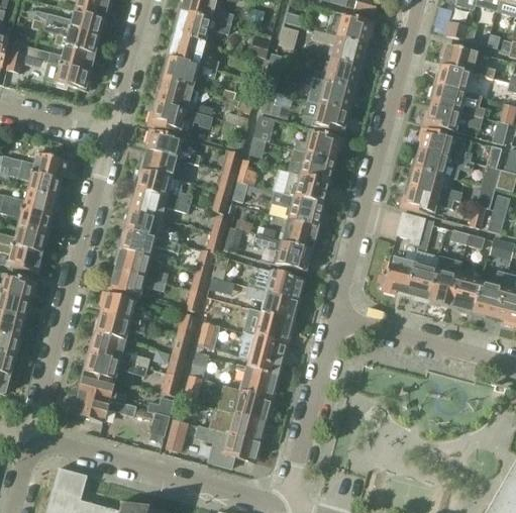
[(0,0),(0,67),(2,67),(12,27),(2,24),(5,11),(6,11),(9,0),(0,0)]
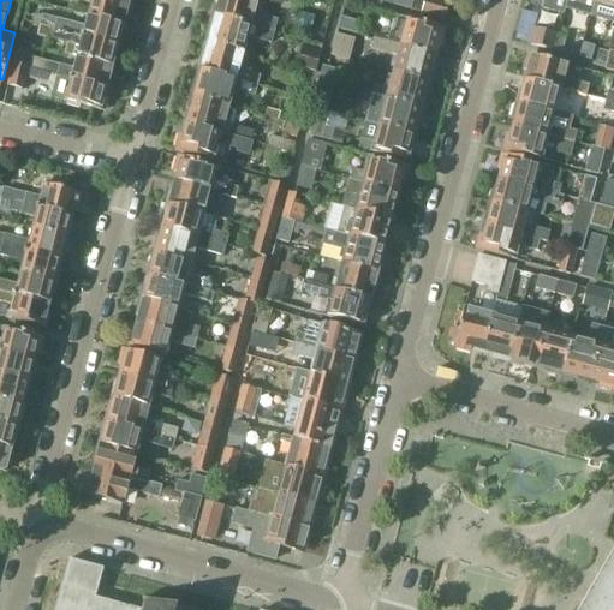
[(93,0),(89,12),(127,22),(131,10),(127,10),(130,0),(93,0)]
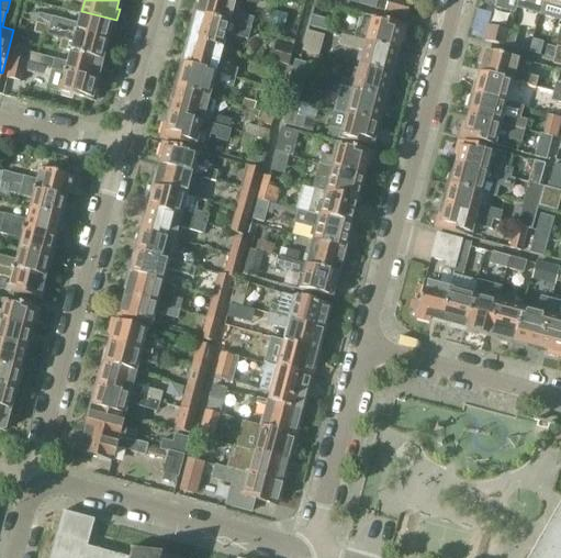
[(201,0),(198,11),(253,26),(256,14),(233,9),(235,0),(198,0),(201,0)]
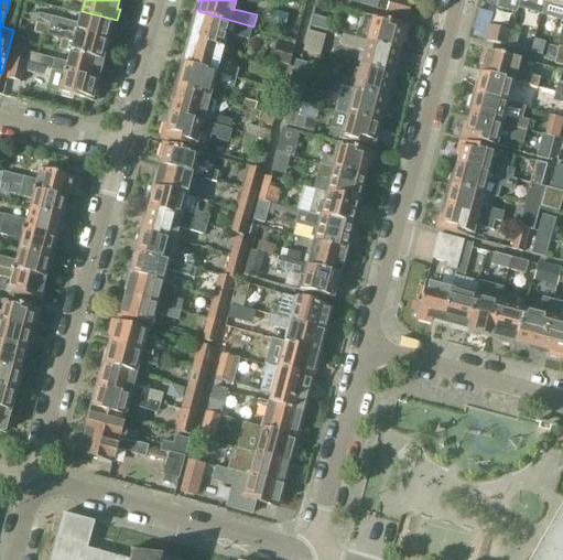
[(389,0),(387,8),(409,13),(412,0),(389,0)]
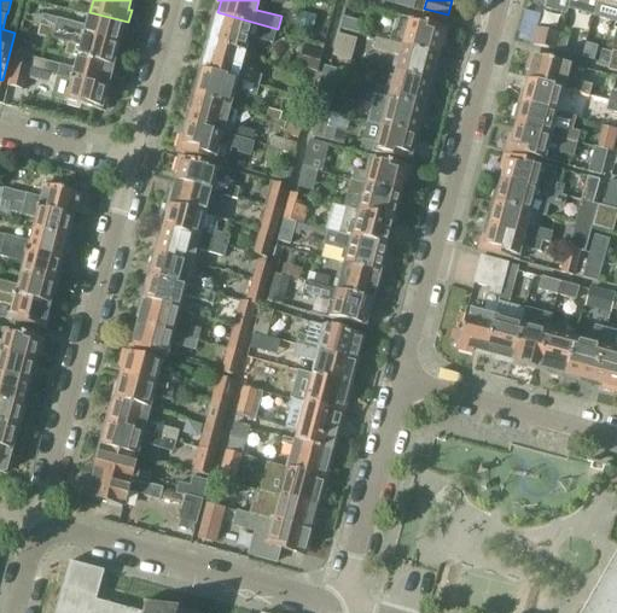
[(547,0),(547,4),(547,5),(568,11),(569,6),(570,0),(547,0)]
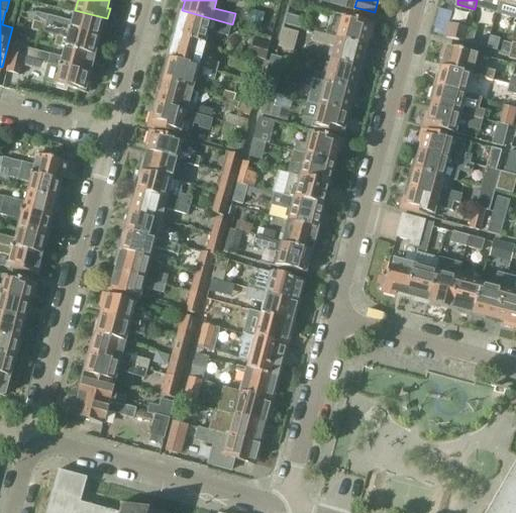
[(477,0),(476,5),(497,11),(500,0),(477,0)]
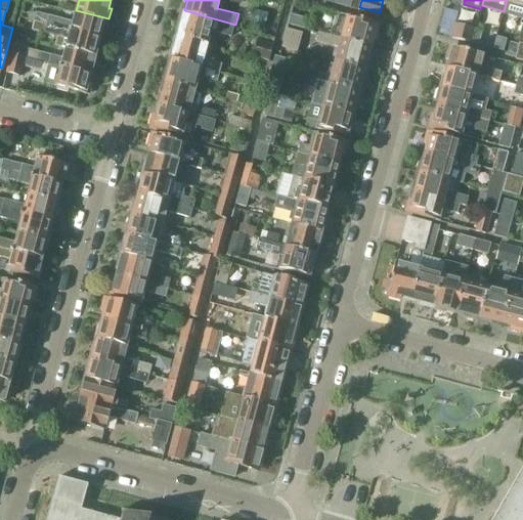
[(507,0),(504,11),(522,16),(522,0),(507,0)]
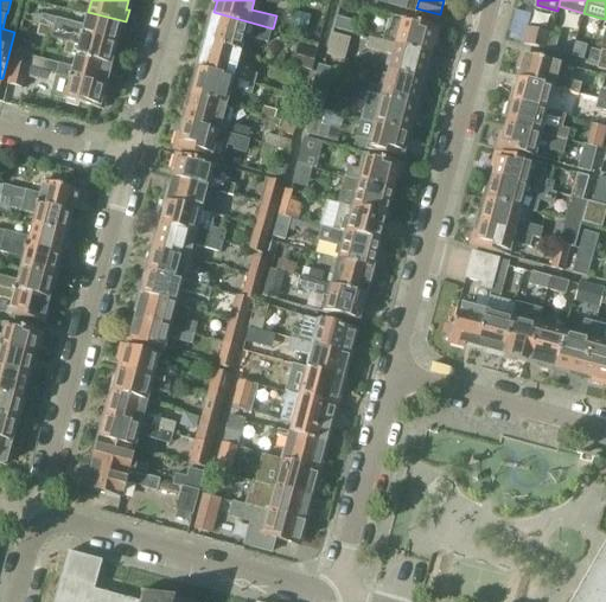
[(43,12),(40,21),(116,42),(120,33),(122,33),(126,21),(88,12),(85,23),(43,12)]
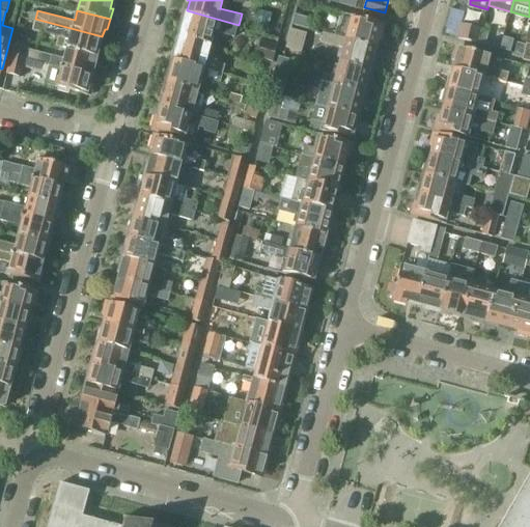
[(182,20),(178,33),(212,42),(215,30),(235,35),(239,25),(187,10),(184,21),(182,20)]
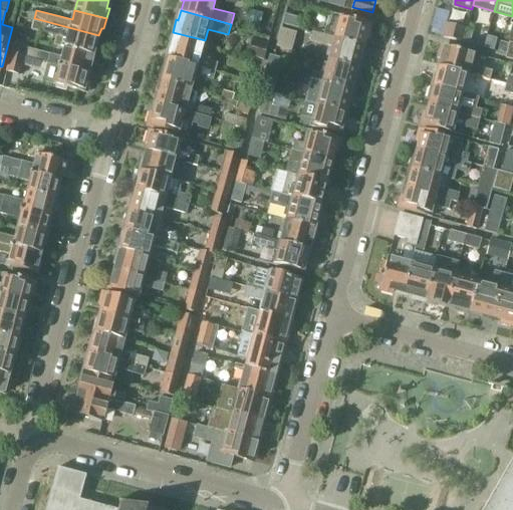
[(324,32),(364,43),(366,34),(369,35),(372,24),(369,23),(370,21),(330,10),(324,32)]
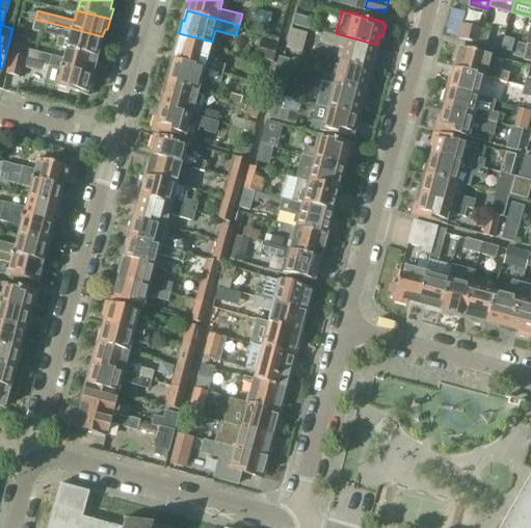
[(293,22),(304,25),(310,26),(312,16),(295,11),(293,22)]
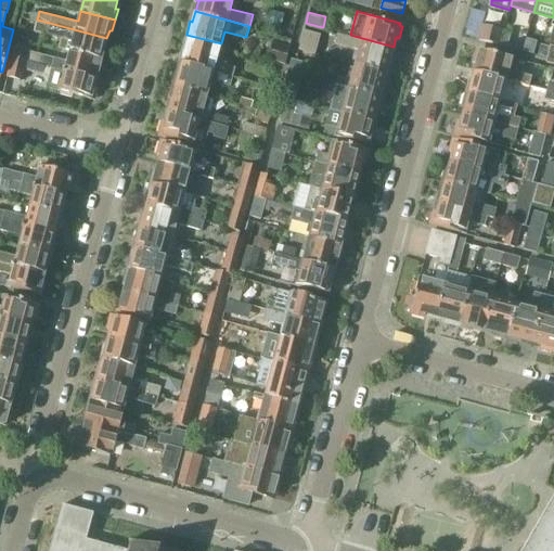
[(37,20),(35,28),(62,36),(59,46),(71,49),(105,59),(107,48),(104,47),(106,38),(37,20)]
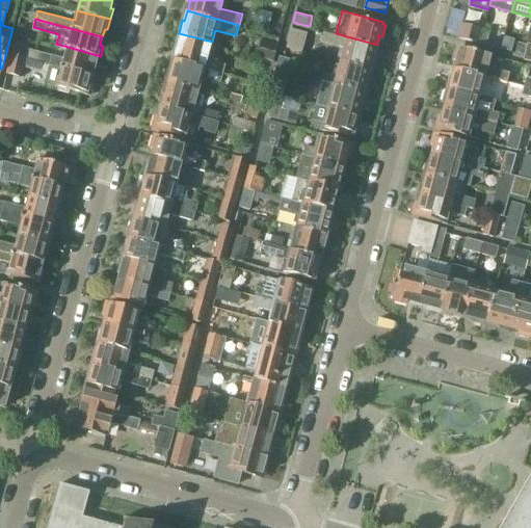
[(479,41),(482,27),(482,26),(462,21),(458,35),(479,41)]
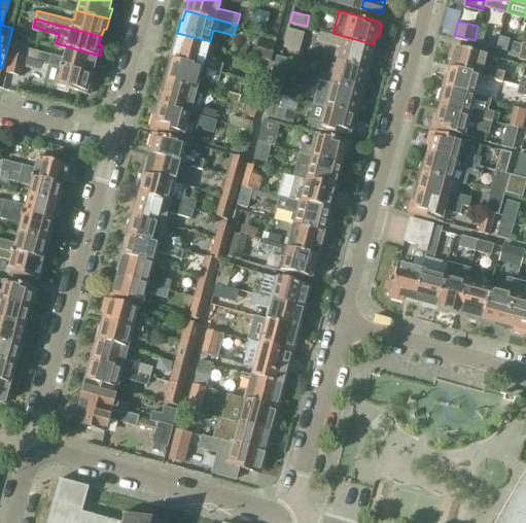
[(299,36),(302,25),(290,22),(284,43),(301,48),(304,37),(299,36)]
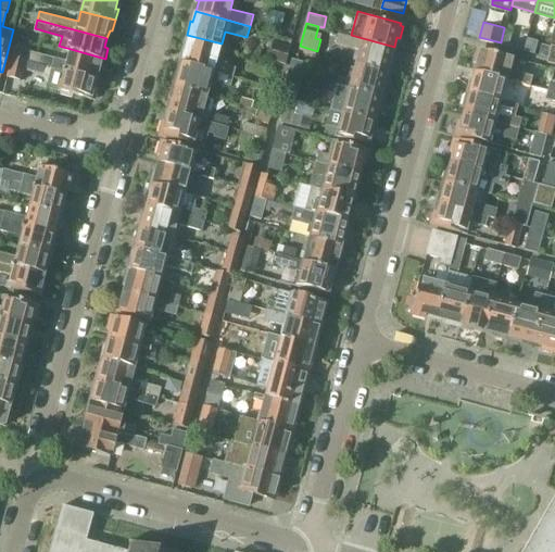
[(504,28),(501,42),(502,42),(508,45),(513,30),(504,28)]
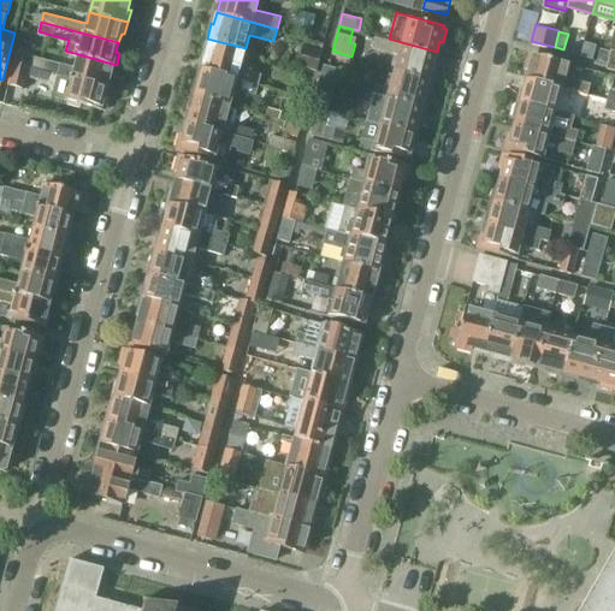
[(374,35),(372,46),(400,53),(401,53),(396,70),(432,79),(437,64),(433,63),(437,52),(389,39),(374,35)]
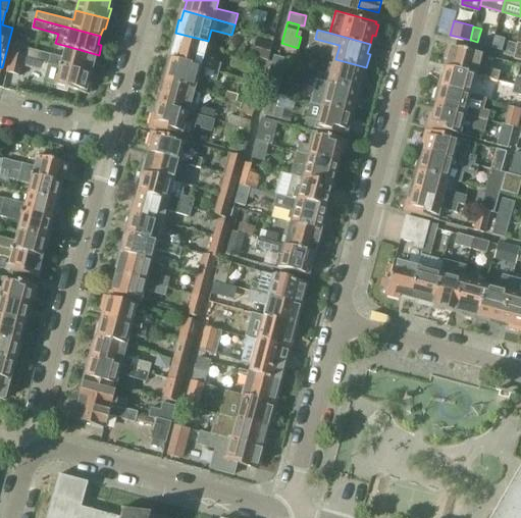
[(174,46),(171,56),(208,66),(211,58),(204,56),(208,41),(175,33),(171,45),(174,46)]
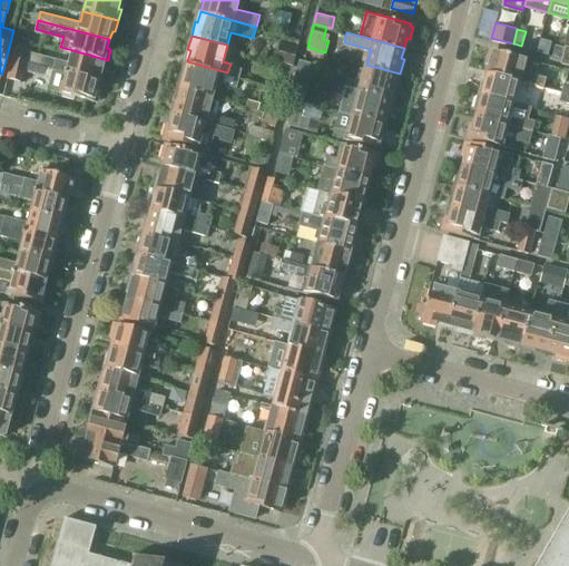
[(551,40),(541,37),(538,49),(548,52),(551,40)]
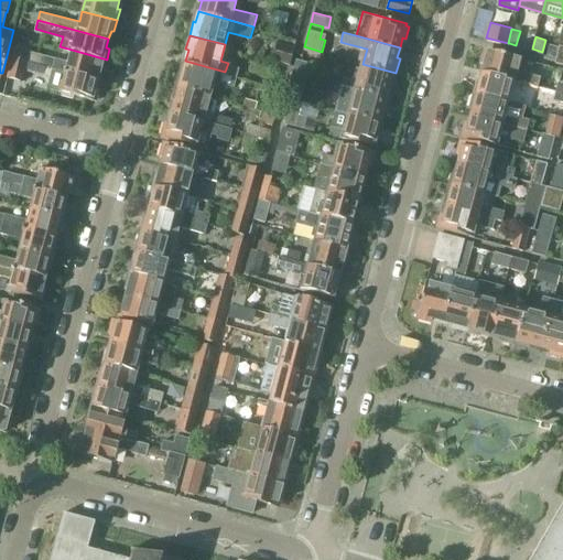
[(291,62),(294,44),(275,39),(272,56),(291,62)]
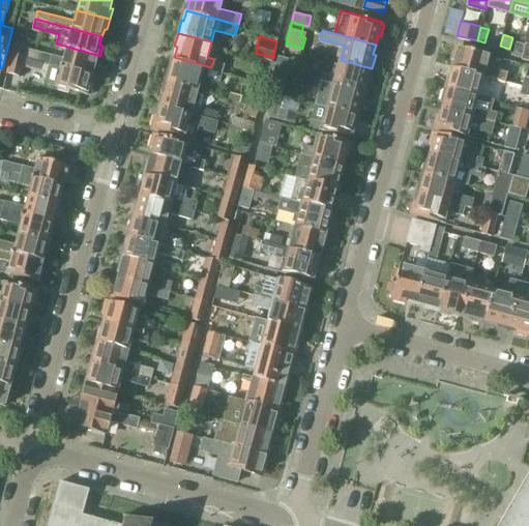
[(513,50),(522,52),(525,41),(517,39),(513,50)]
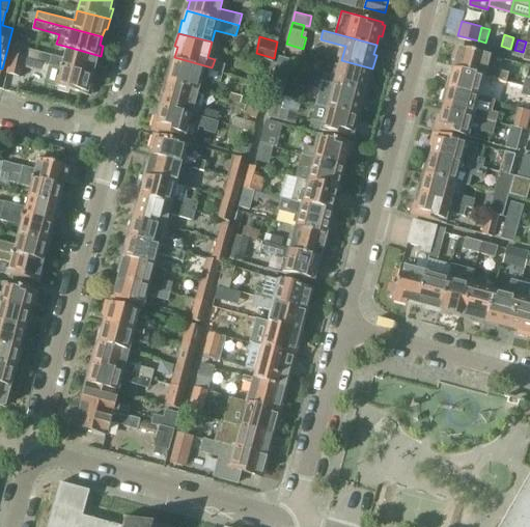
[(456,47),(453,57),(456,58),(454,65),(484,74),(506,79),(508,71),(486,65),(490,53),(459,45),(459,47),(456,47)]
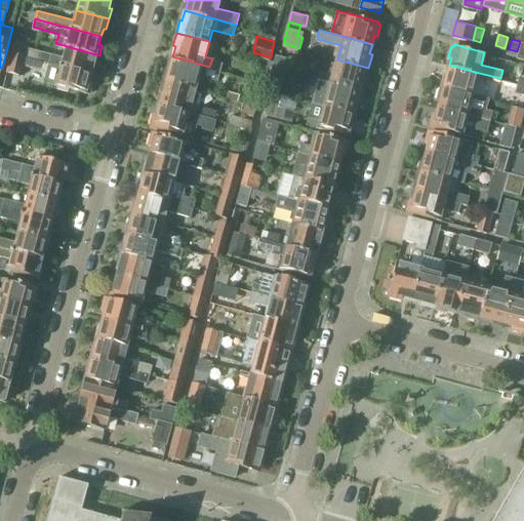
[(26,54),(91,72),(93,65),(96,66),(99,55),(67,46),(64,56),(28,46),(26,54)]
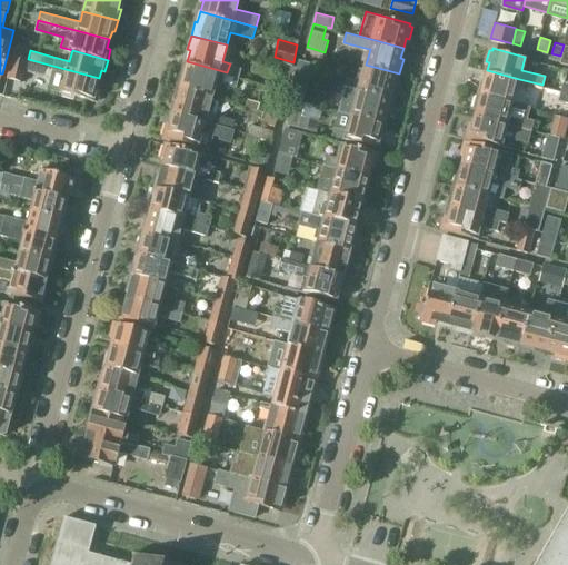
[(8,76),(22,80),(26,69),(25,68),(28,59),(20,58),(12,56),(8,76)]
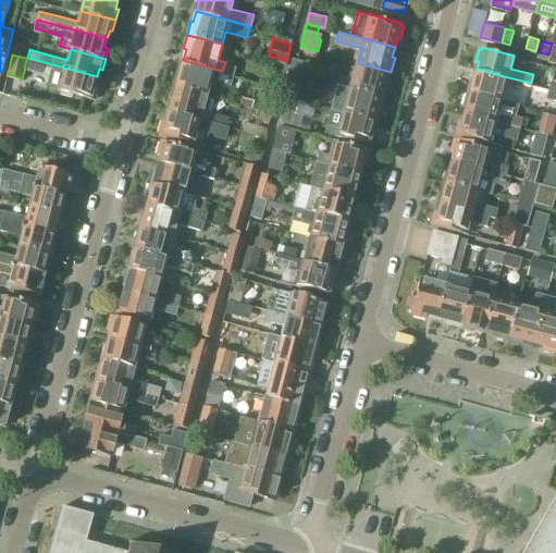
[(289,70),(300,73),(304,74),(307,60),(293,56),(289,70)]
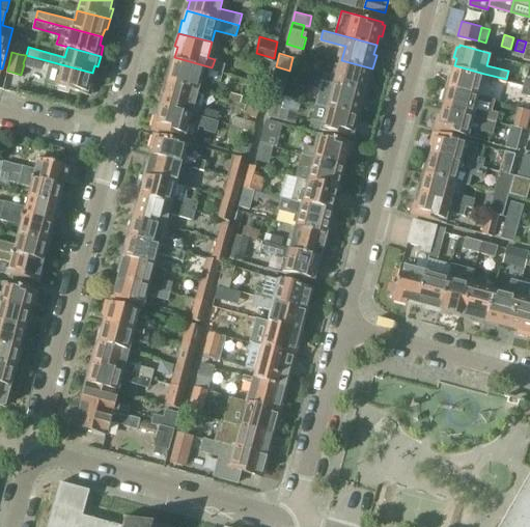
[(26,55),(23,63),(24,64),(48,71),(45,81),(57,84),(58,84),(58,87),(68,90),(70,87),(87,92),(88,91),(90,91),(93,82),(90,81),(92,73),(26,55)]
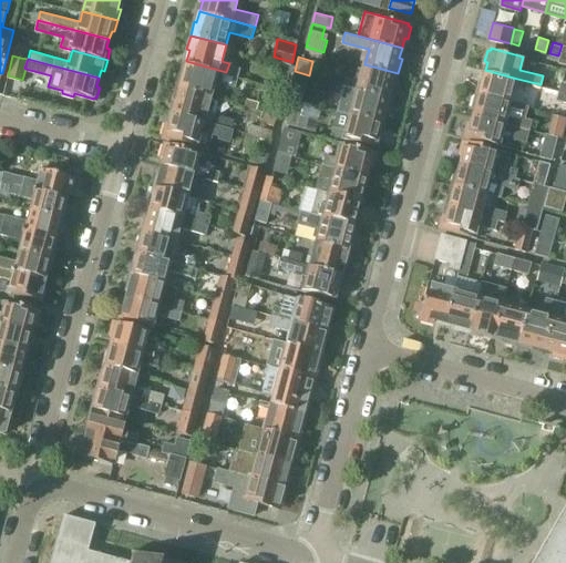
[(181,71),(177,85),(213,94),(217,80),(217,79),(236,84),(238,75),(226,72),(186,61),(183,72),(181,71)]
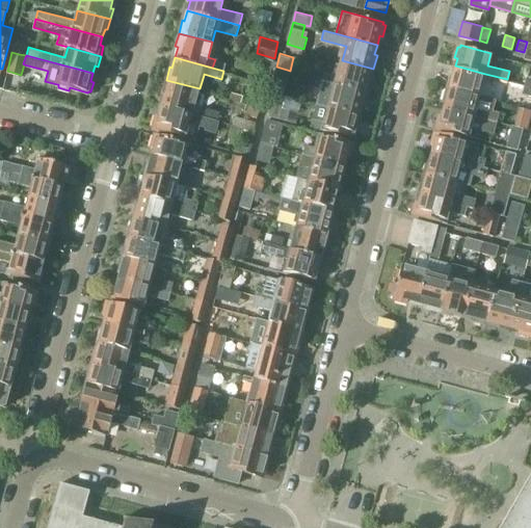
[(212,68),(223,71),(227,61),(215,59),(212,68)]
